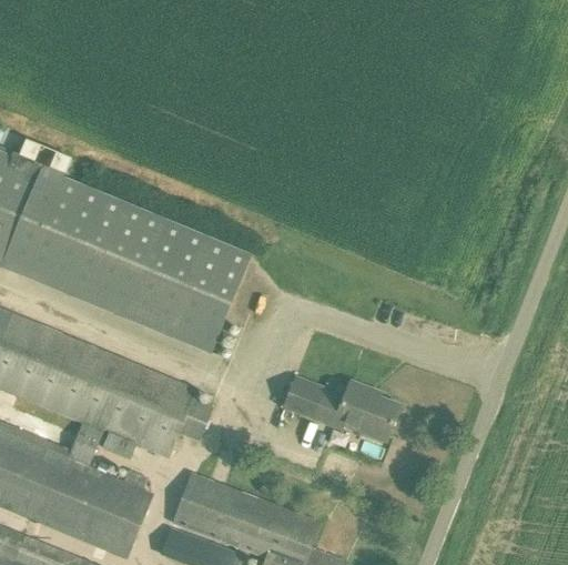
[(0,264),(212,351),(251,254),(0,152),(0,264)]
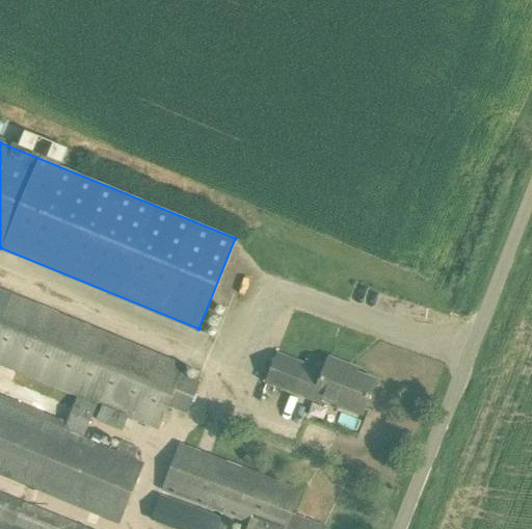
[(0,473),(120,523),(144,459),(135,456),(139,446),(121,439),(116,448),(106,444),(109,437),(101,433),(98,441),(84,435),(96,404),(101,406),(96,418),(123,429),(128,417),(158,429),(168,403),(186,412),(201,379),(182,372),(186,363),(0,287),(0,473)]
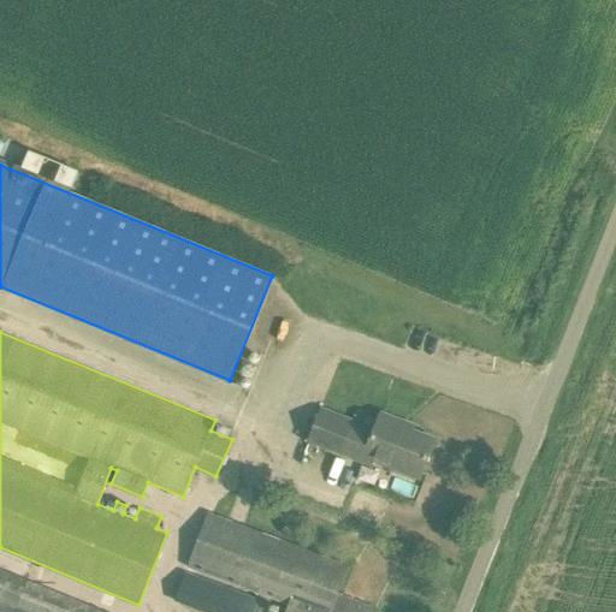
[(374,428),(354,421),(355,417),(321,404),(306,440),(372,465),(374,458),(420,476),(436,437),(407,426),(408,422),(381,411),(374,428)]
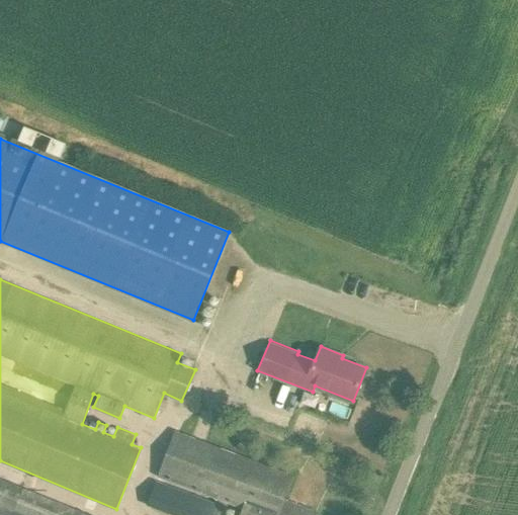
[(315,514),(318,510),(284,497),(293,474),(175,429),(158,476),(242,508),(238,514),(315,514)]
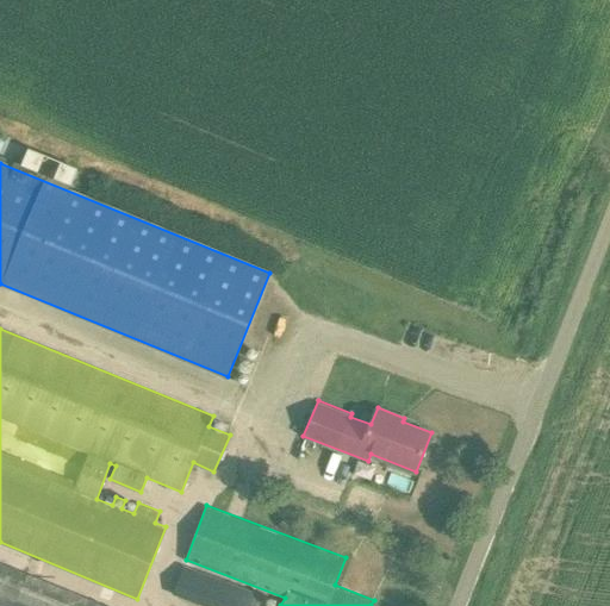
[(0,605),(110,605),(0,561),(0,605)]
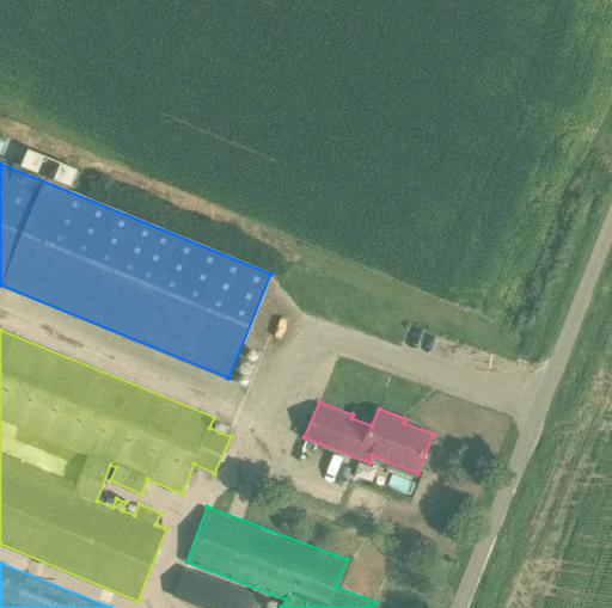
[(207,607),(264,607),(269,597),(185,565),(175,596),(207,607)]
